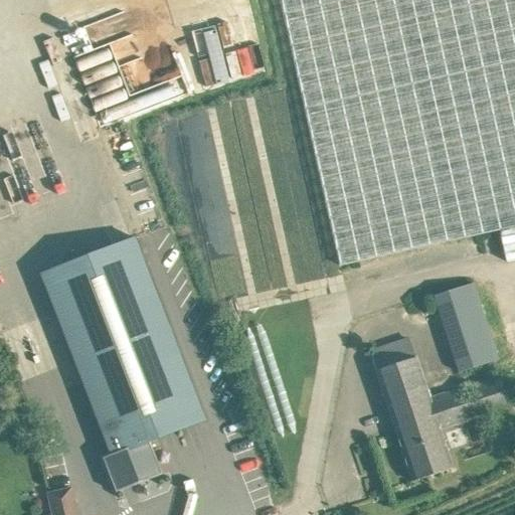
[(514,0),(282,0),(341,268),(500,230),(507,262),(514,260),(514,0)]
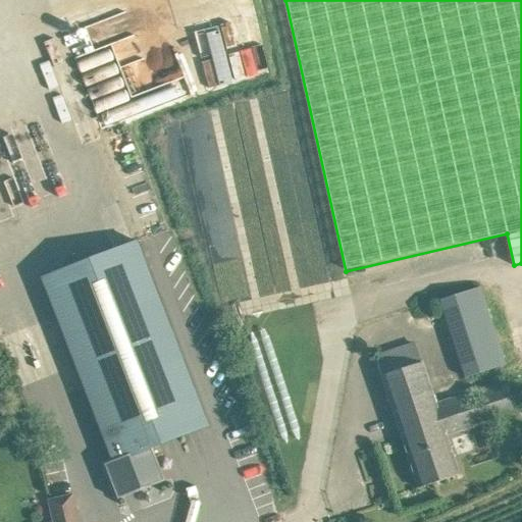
[(132,70),(136,91),(166,86),(162,65),(132,70)]
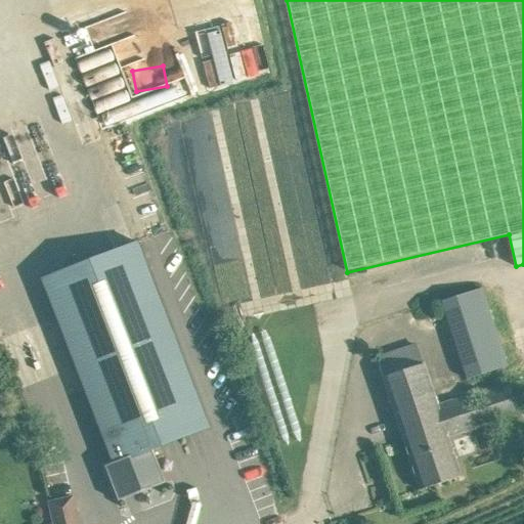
[(118,501),(125,498),(165,483),(153,449),(210,428),(138,242),(41,279),(113,463),(104,467),(118,501)]
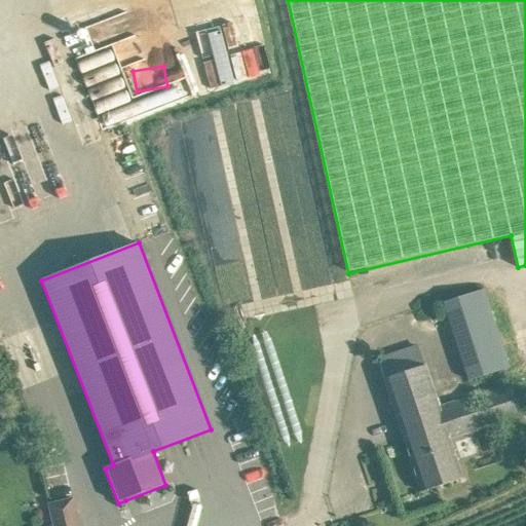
[(443,302),(467,380),(510,367),(484,290),(443,302)]
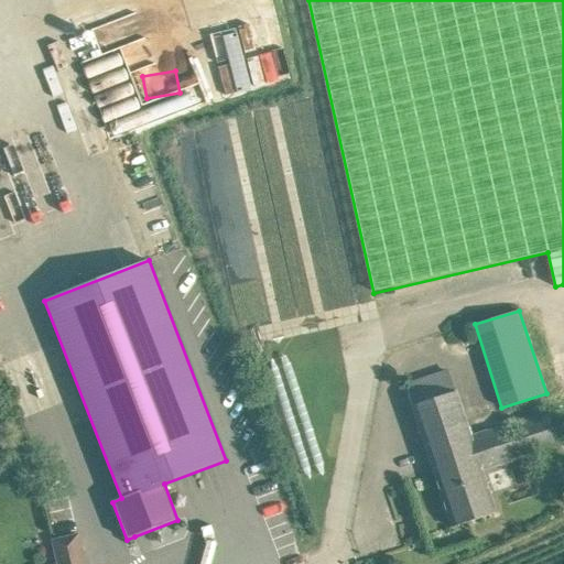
[(559,447),(552,426),(546,411),(470,436),(449,372),(405,387),(453,528),(496,513),(481,468),(500,462),(501,466),(559,447)]
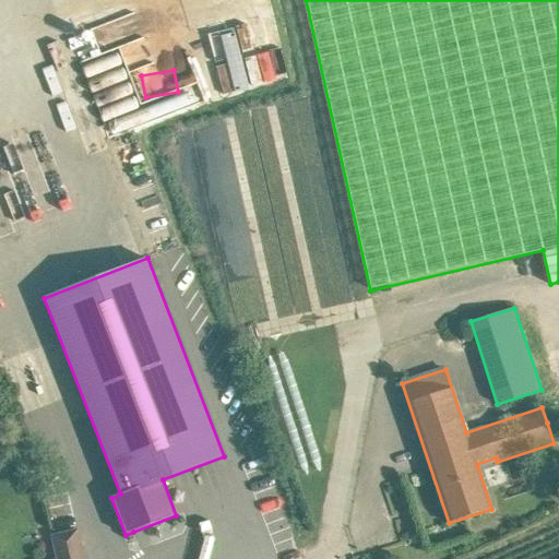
[(78,530),(50,535),(55,555),(82,548),(78,530)]
